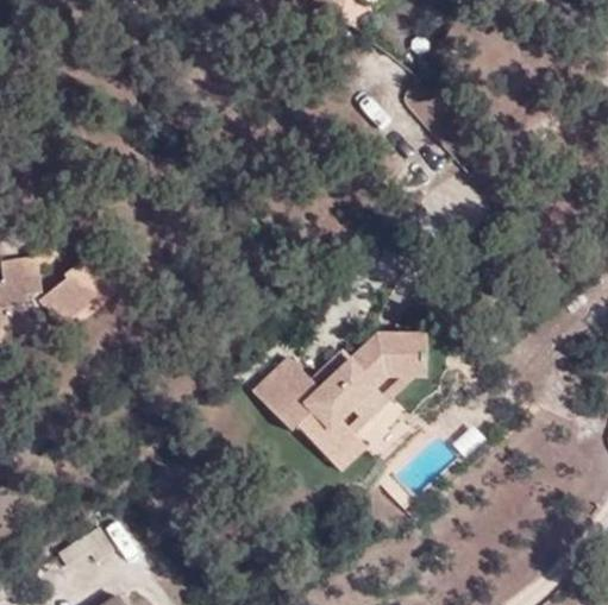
[(0,334),(12,333),(11,320),(32,316),(39,315),(48,308),(62,328),(120,281),(94,249),(63,273),(66,277),(44,295),(41,269),(64,250),(56,239),(37,254),(1,259),(5,282),(0,282),(0,334)]
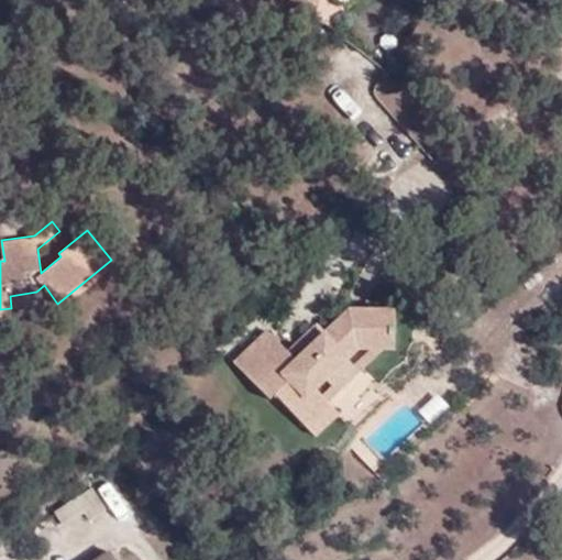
[(11,308),(31,305),(30,293),(10,296),(11,308)]
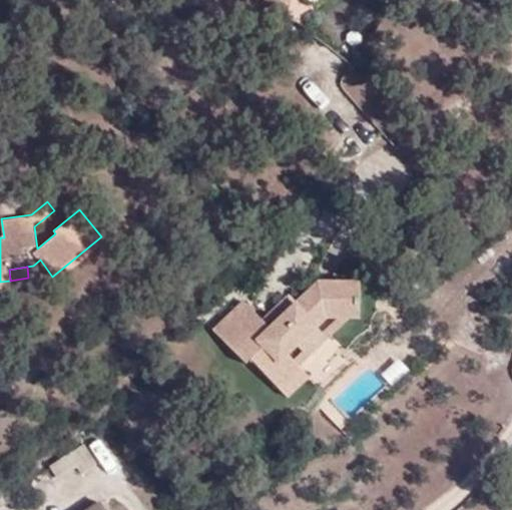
[(286,353),(325,315),(347,315),(358,315),(359,282),(319,281),(296,303),(292,298),(278,311),(282,316),(270,328),(243,300),(212,330),(239,357),(242,353),(279,389),(300,368),(297,365),(286,353)]
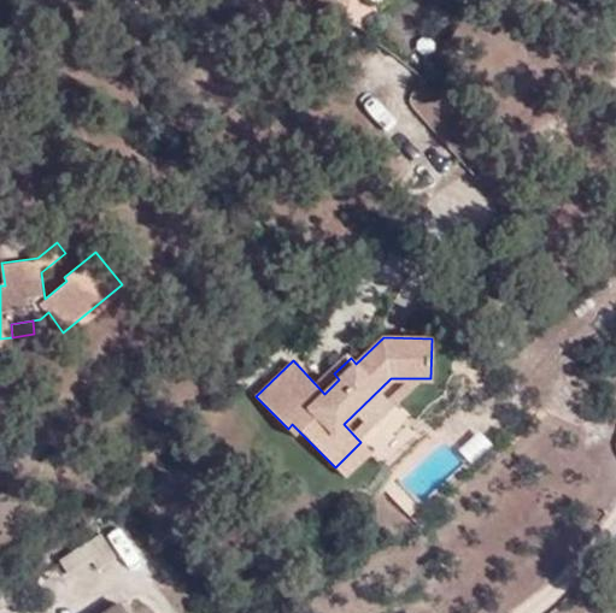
[(417,378),(391,378),(344,424),(357,438),(417,378)]
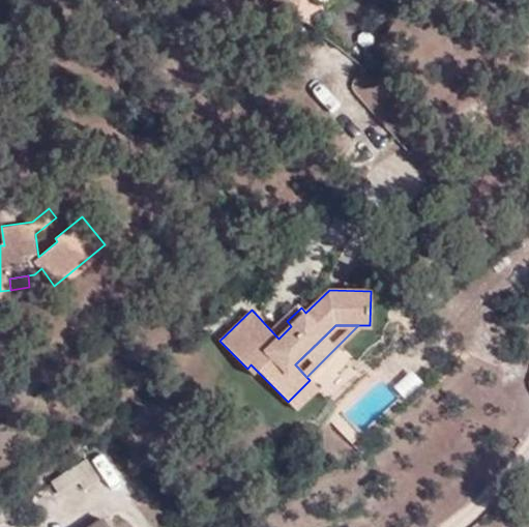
[(422,385),(412,372),(393,385),(404,399),(422,385)]
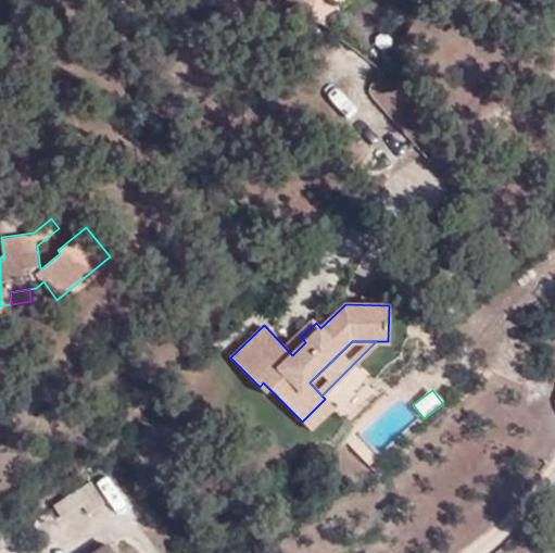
[(308,430),(332,407),(325,399),(302,422),(308,430)]
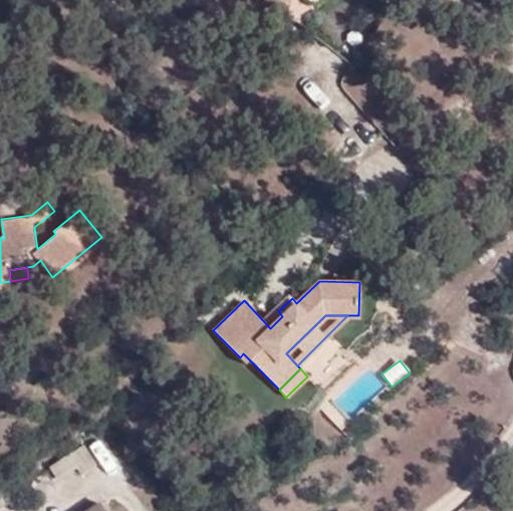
[(89,450),(89,449),(83,444),(51,464),(58,475),(77,463),(74,459),(89,450)]
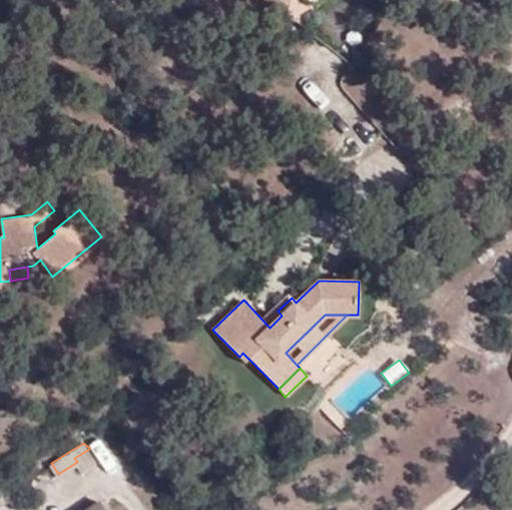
[(82,470),(97,461),(89,449),(74,458),(77,462),(82,470)]
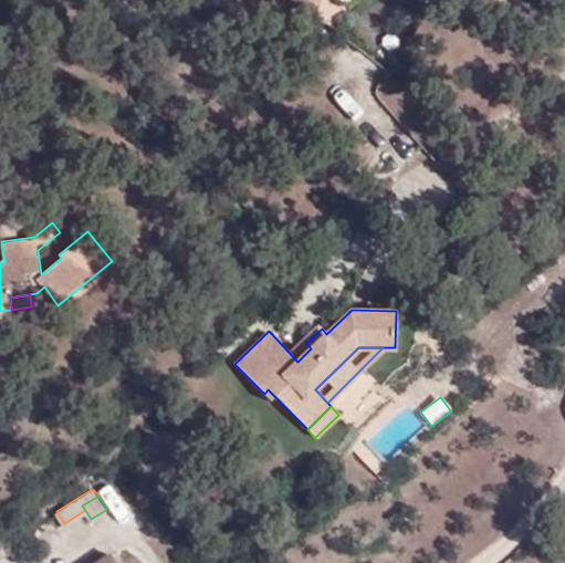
[(118,562),(113,553),(97,562),(118,562)]
